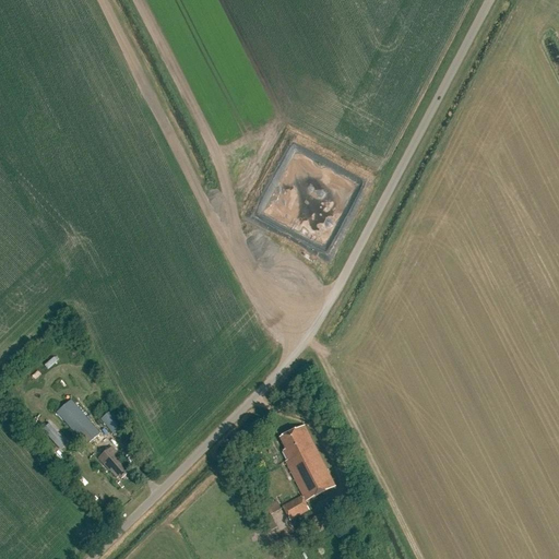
[(86,447),(100,435),(71,401),(57,414),(86,447)]
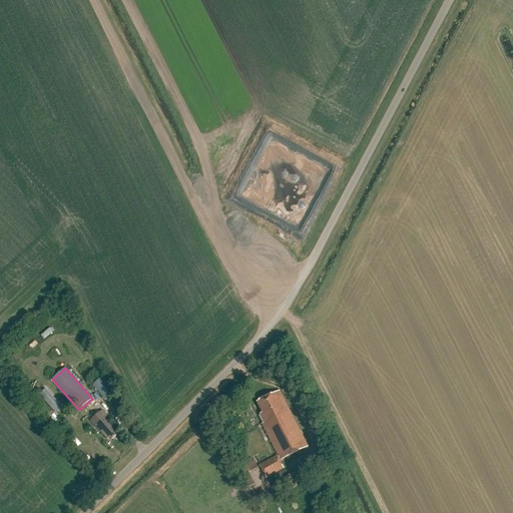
[(93,387),(105,400),(115,391),(103,378),(93,387)]
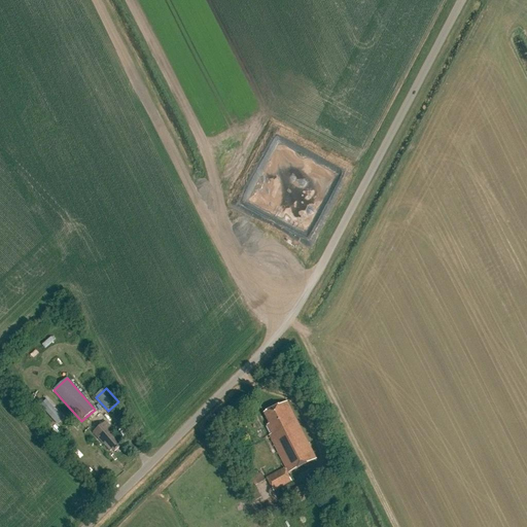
[(50,399),(42,408),(61,426),(69,419),(50,399)]
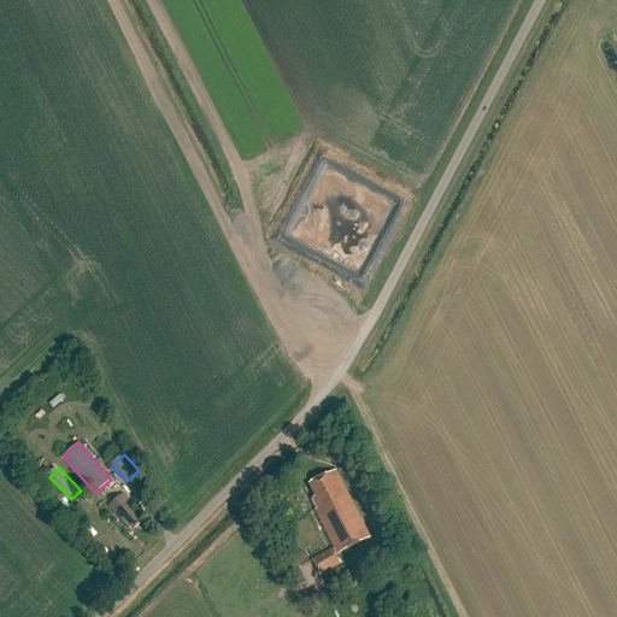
[(338,554),(370,538),(336,471),(310,485),(316,498),(313,499),(318,509),(316,511),(338,554)]
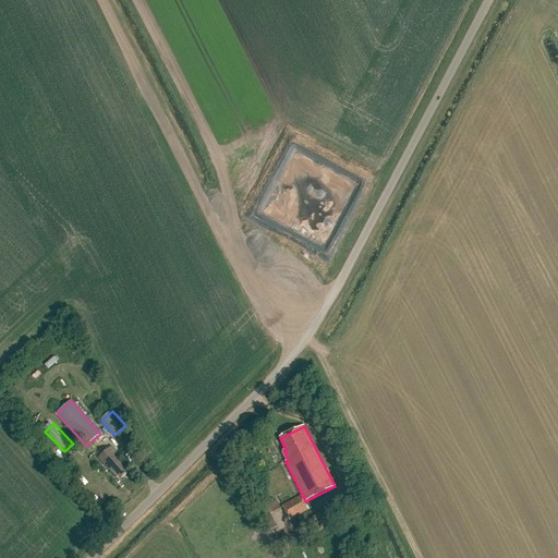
[(121,478),(129,472),(120,462),(122,460),(111,447),(98,458),(109,470),(110,470),(117,478),(119,476),(121,478)]
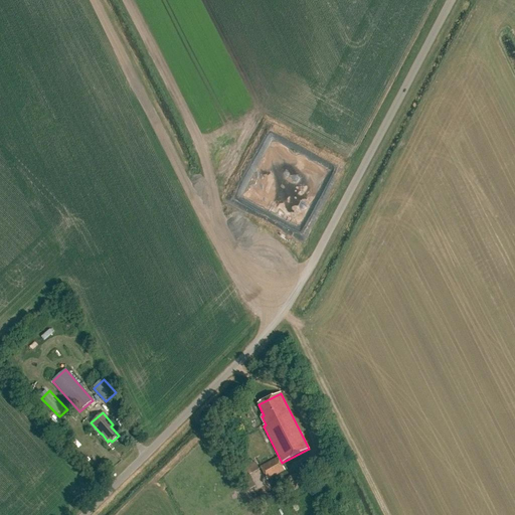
[(278,458),(261,468),(268,480),(285,471),(278,458)]
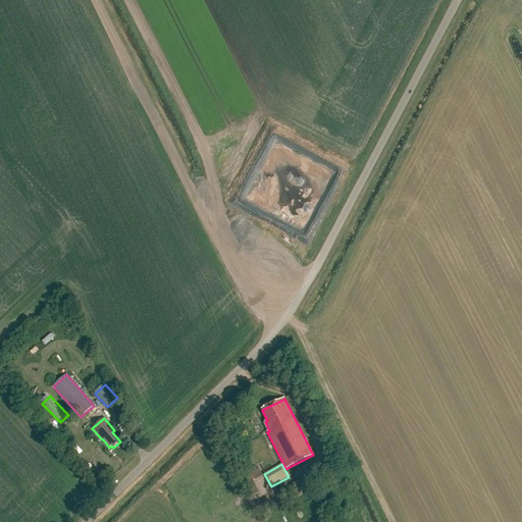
[(252,481),(262,476),(258,468),(248,474),(252,481)]
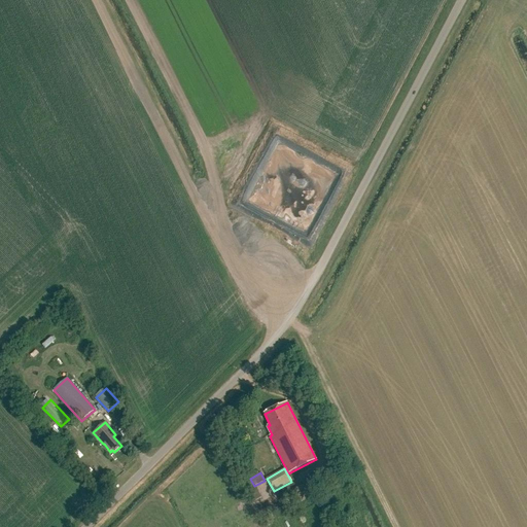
[(259,494),(255,486),(247,490),(251,498),(259,494)]
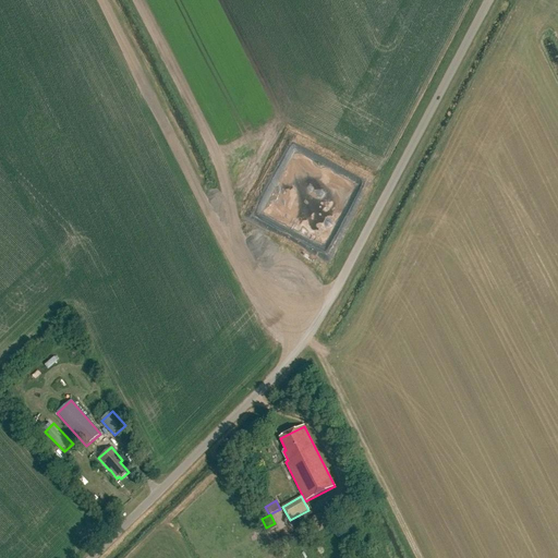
All buildings are outlined.
